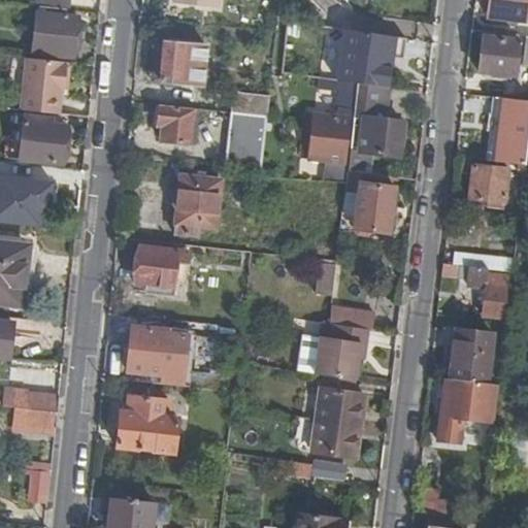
[(71,0),(40,0),(39,6),(70,9),(71,0)]
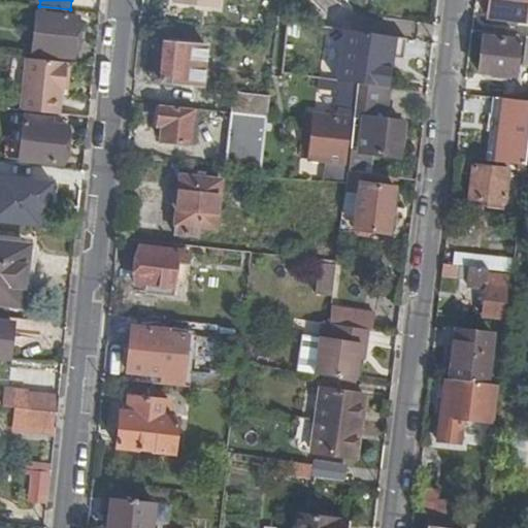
[(527,0),(490,0),(489,17),(525,21),(527,0)]
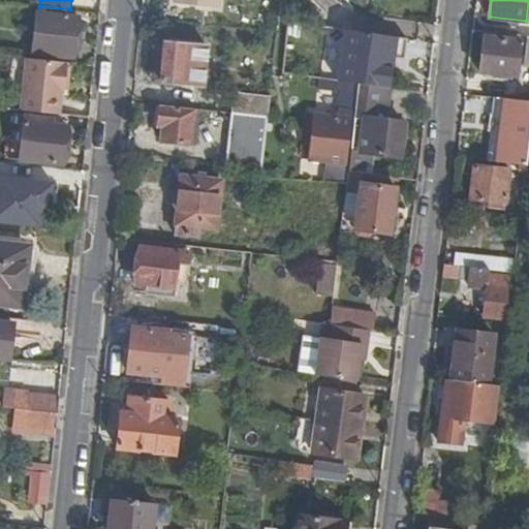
[(32,54),(74,58),(79,18),(66,16),(67,9),(40,7),(39,13),(37,12),(32,54)]
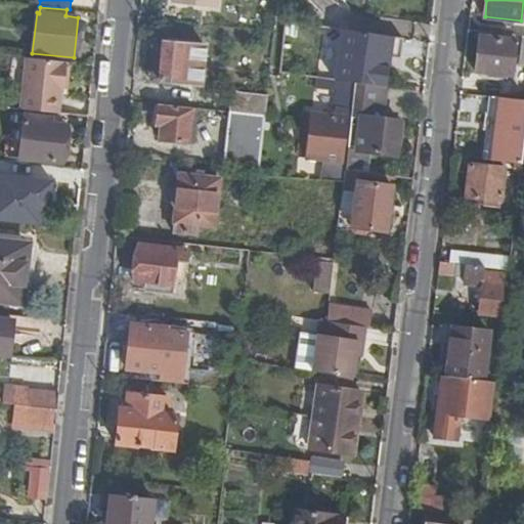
[(403,38),(343,30),(336,80),(356,82),(385,86),(389,55),(400,57),(403,38)]
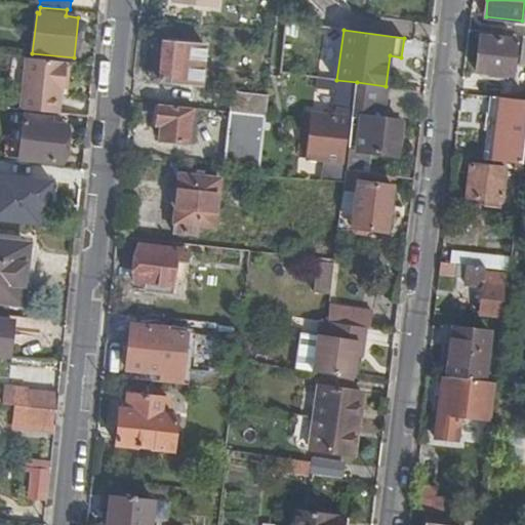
[(517,40),(481,36),(477,72),(513,76),(517,40)]
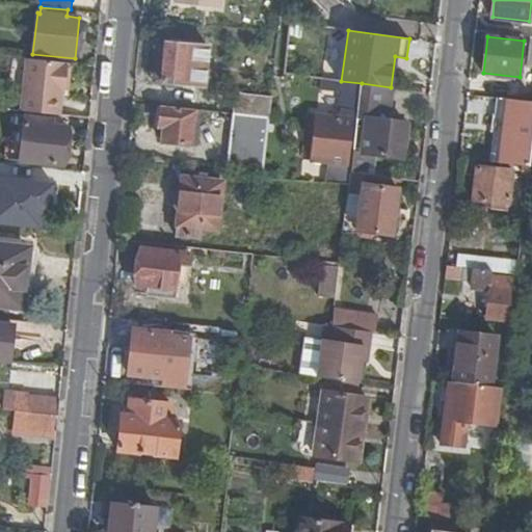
[(154,81),(205,87),(209,47),(158,42),(154,81)]
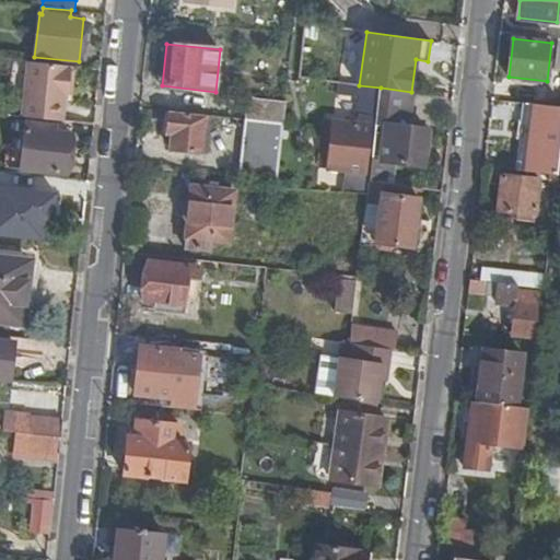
[(22,117),(62,121),(66,97),(67,89),(69,89),(71,66),(28,61),(22,117)]
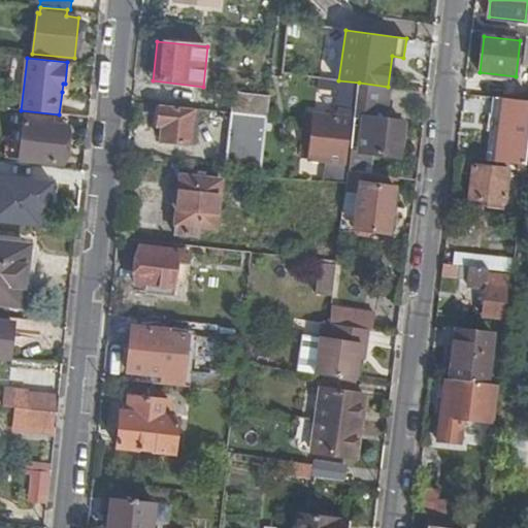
[(354,119),(359,83),(338,80),(328,78),(327,89),(339,91),(336,117),(314,113),(308,159),(325,161),(322,182),(347,184),(348,169),(349,164),(343,163),(350,118),(354,119)]
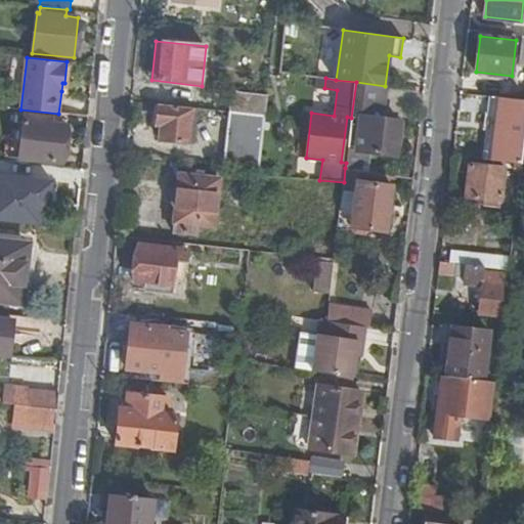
[(317,87),(324,88),(325,78),(318,78),(317,87)]
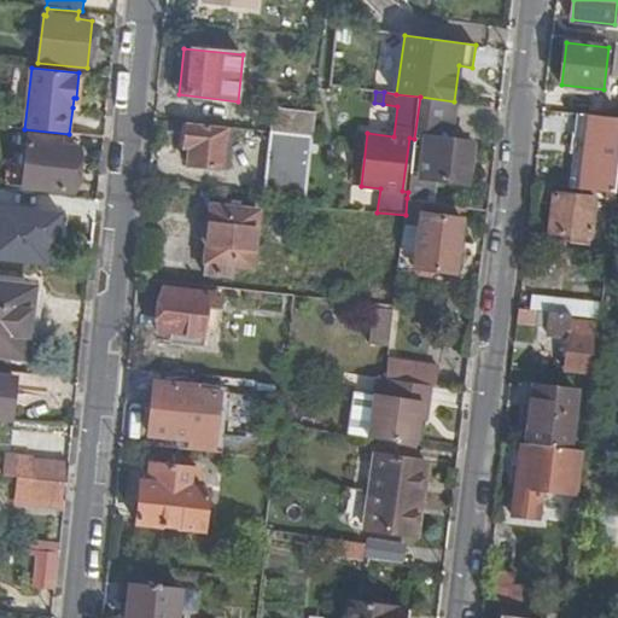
[(467,182),(472,143),(449,140),(454,101),(420,97),(414,139),(408,192),(407,198),(426,202),(430,178),(442,179),(439,192),(459,196),(460,182),(467,182)]
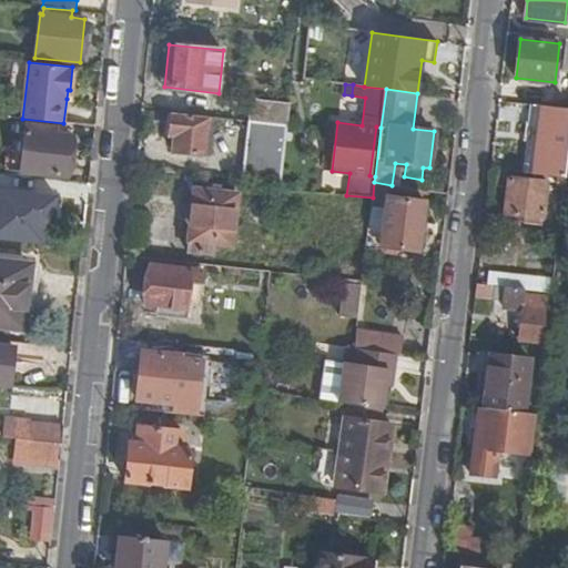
[(249,121),(287,125),(291,103),(252,99),(249,121)]
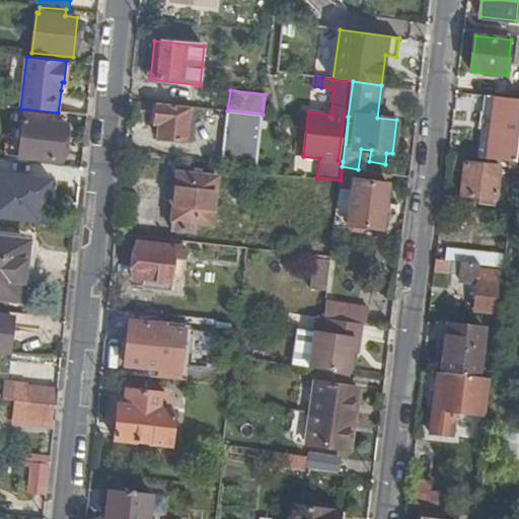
[(518,136),(518,98),(486,95),(484,119),(485,119),(494,120),(490,159),(501,160),(510,161),(516,162),(518,136)]
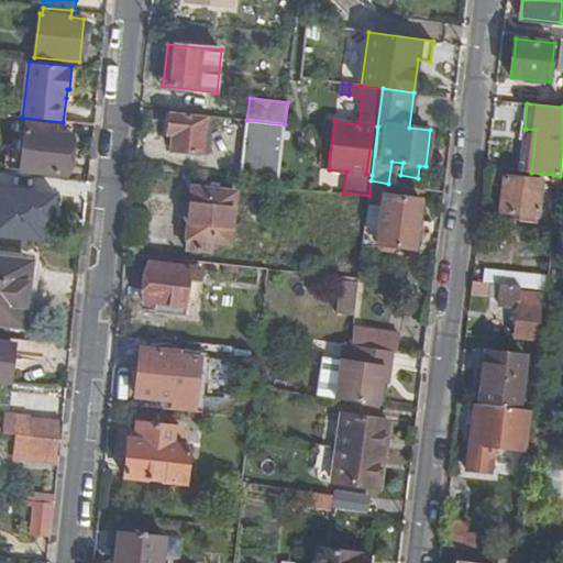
[(210,117),(172,112),(168,134),(174,135),(173,151),(206,154),(210,117)]
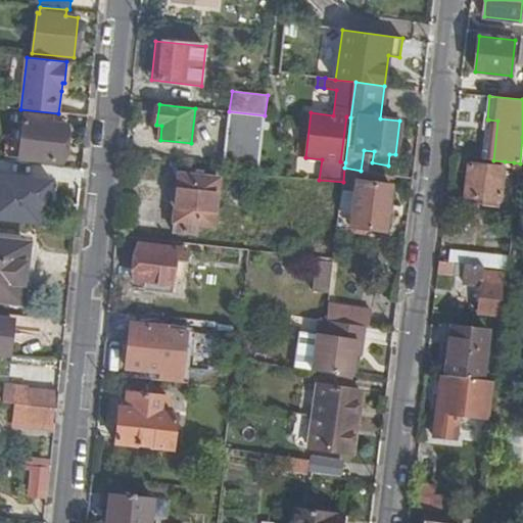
[(223,162),(259,167),(265,115),(229,111),(223,162)]
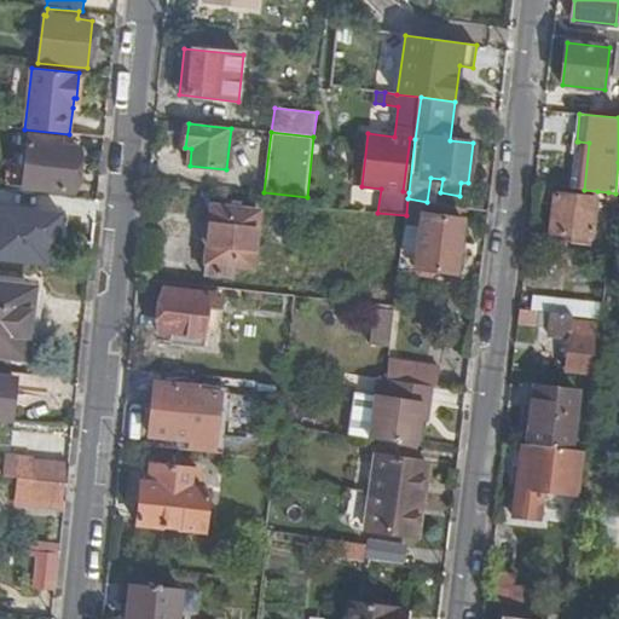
[(352,185),(362,186),(368,133),(358,132),(352,185)]
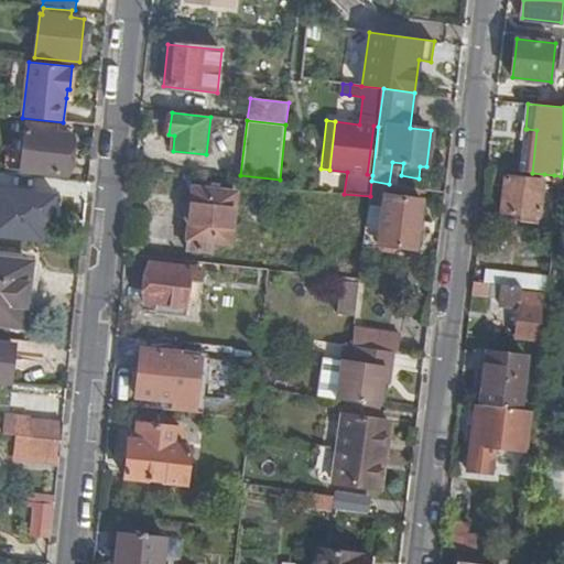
[(55,127),(26,123),(22,171),(67,175),(72,134),(55,133),(55,127)]
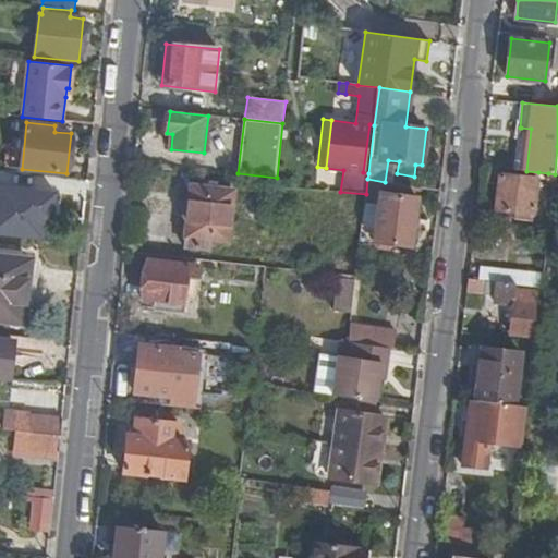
[(526,171),(531,129),(521,128),(518,162),(507,161),(506,169),(526,171)]
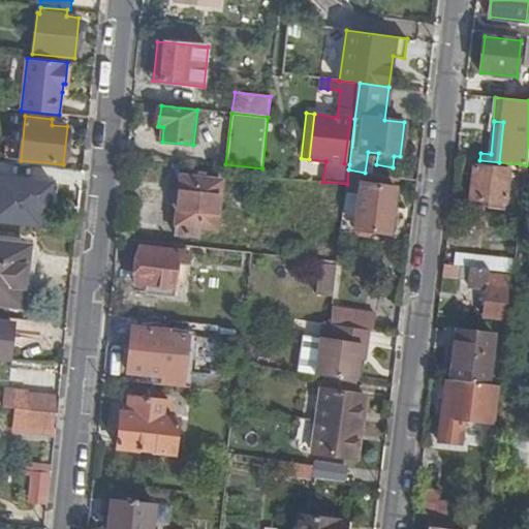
[(469,159),(479,160),(480,153),(470,152),(469,159)]
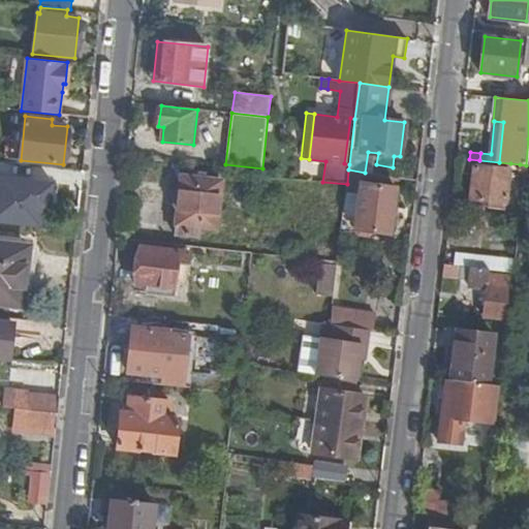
[(469,159),(462,158),(460,170),(473,172),(474,165),(509,169),(510,163),(499,162),(479,160),(469,159)]
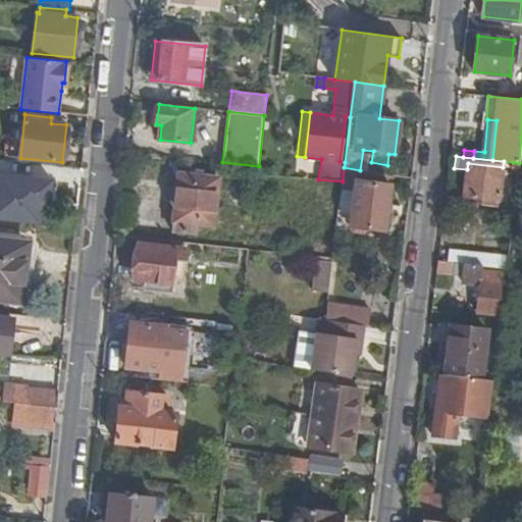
[(481,204),(499,206),(503,167),(468,163),(467,169),(464,197),(482,199),(481,204)]
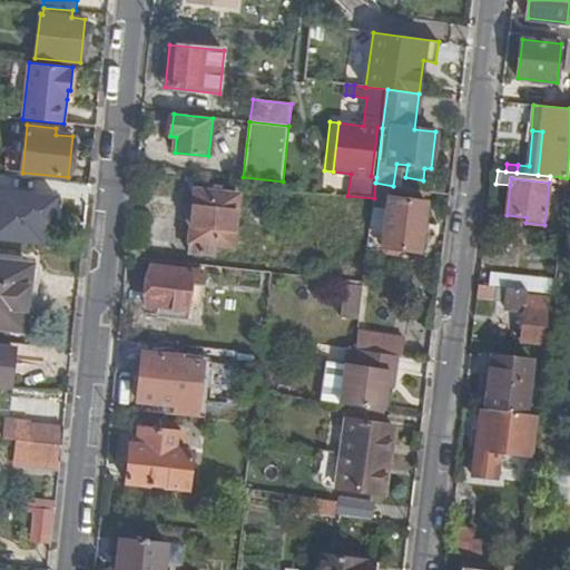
[(393,186),(375,183),(374,198),(393,186)]
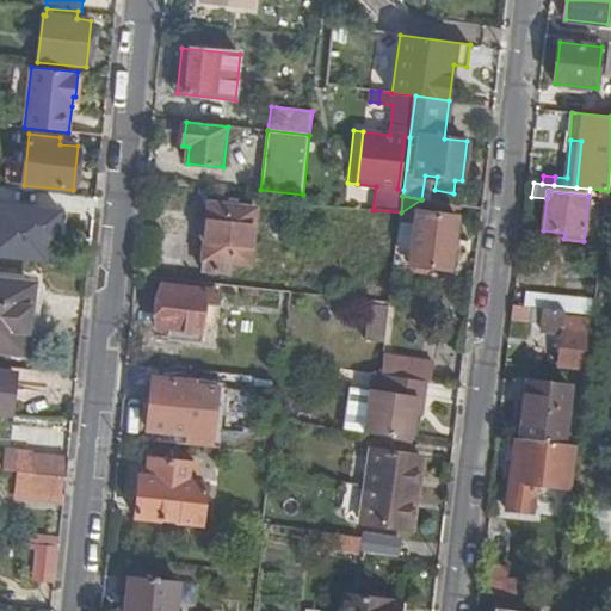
[(250,264),(257,209),(209,204),(208,218),(205,221),(203,223),(202,228),(201,232),(202,235),(203,239),(205,241),(202,271),(229,273),(230,261),(250,264)]
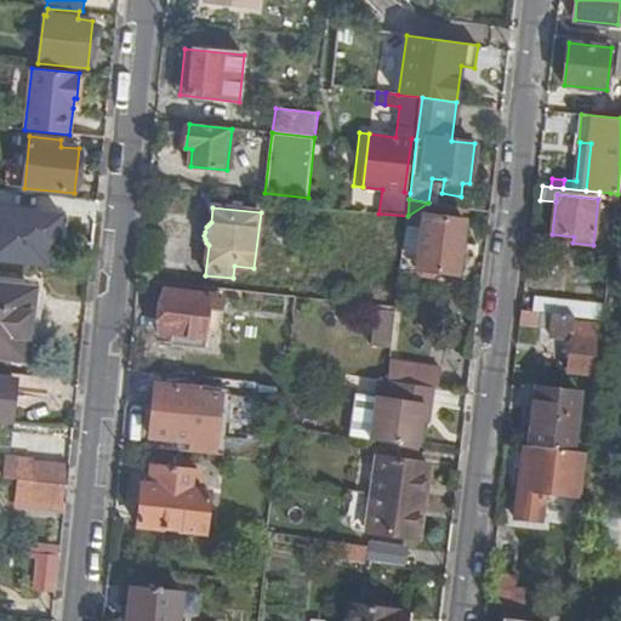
[(466,220),(429,215),(427,229),(421,228),(416,268),(417,268),(421,274),(432,275),(437,271),(459,274),(466,220)]
